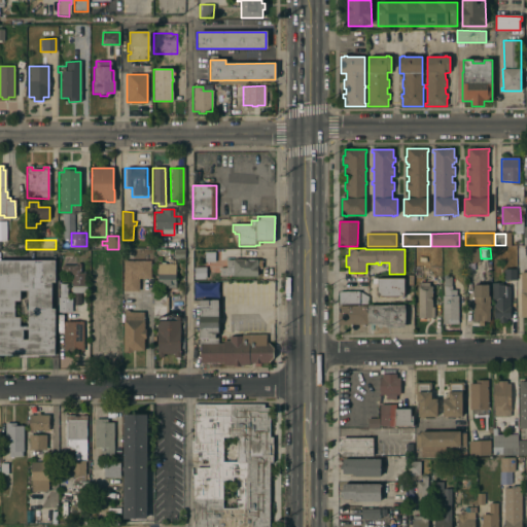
[(173,259),(173,249),(184,250),(183,259),(173,259)]
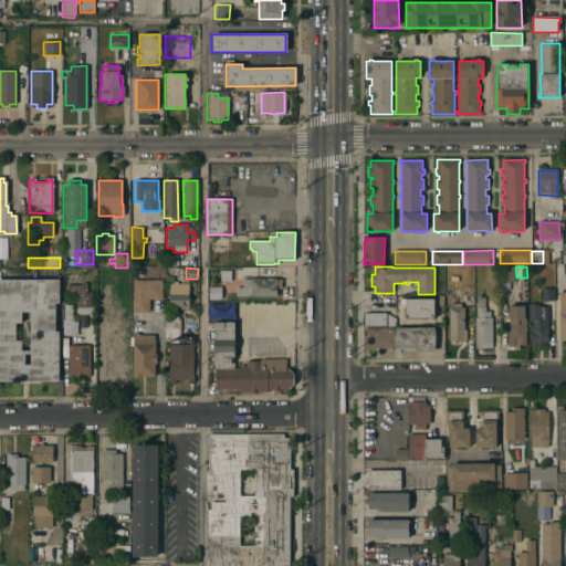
[(502,283),(502,268),(515,268),(515,282),(502,283)]
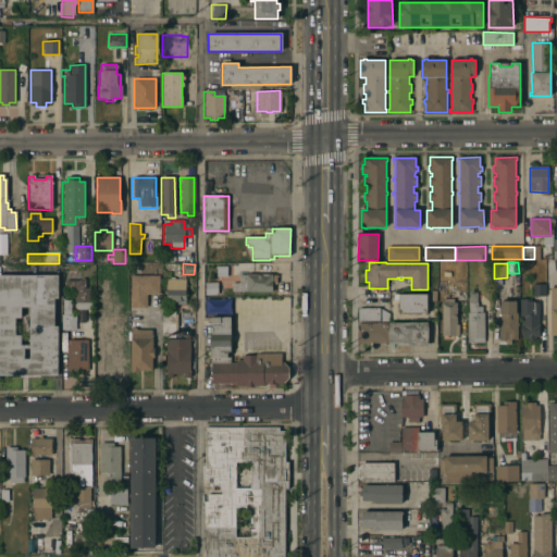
[(272,275),(272,277),(273,277),(273,283),(272,283),(272,293),(232,292),(232,283),(238,283),(239,274),(272,275)]
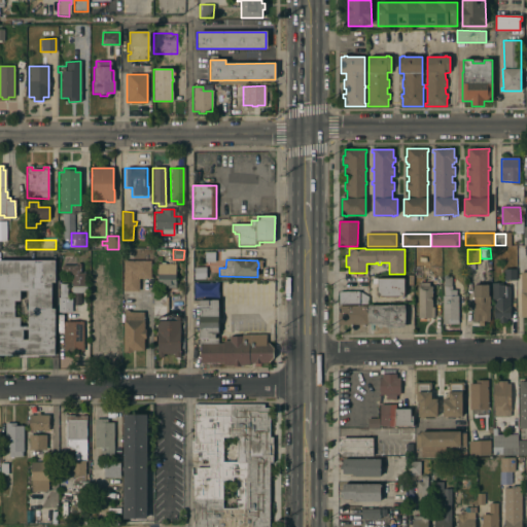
[(18,357),(18,356),(0,356),(0,261),(54,261),(54,283),(50,283),(50,310),(54,310),(54,356),(37,356),(37,357),(18,357)]
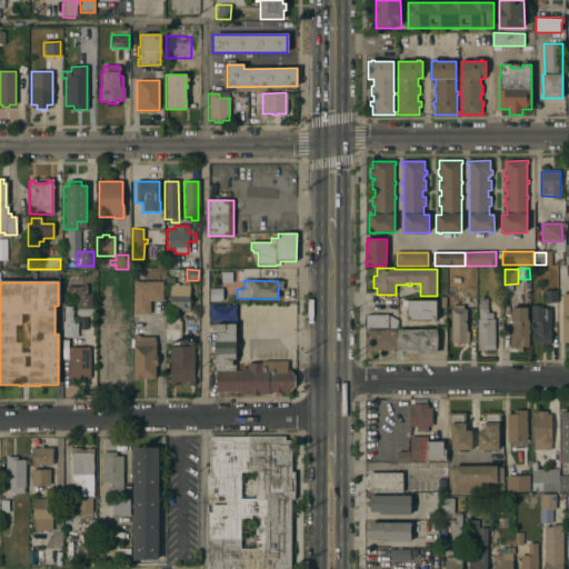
[(132,282),(161,282),(161,301),(150,301),(151,311),(149,311),(149,316),(132,316),(132,282)]
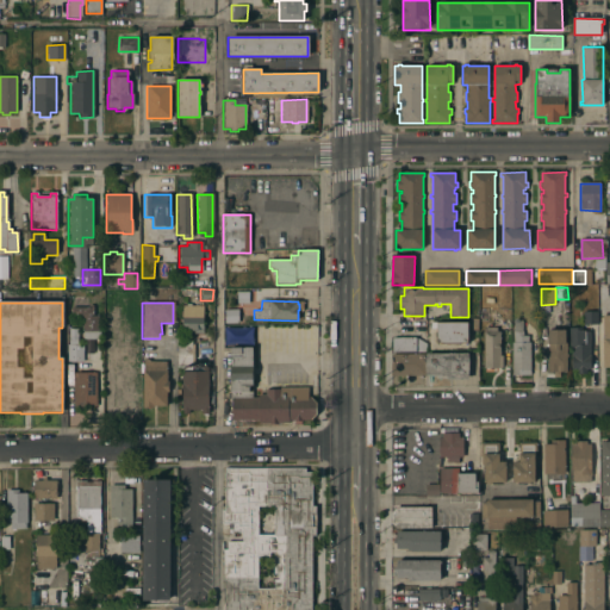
[(187,334),(187,327),(181,327),(181,317),(179,317),(179,312),(181,312),(181,306),(185,306),(185,304),(190,304),(190,306),(203,306),(203,334),(187,334)]
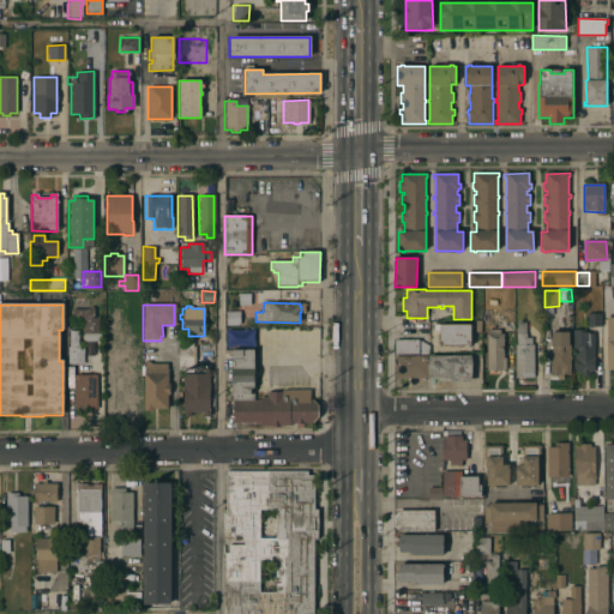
[(88,309),(88,307),(92,308),(92,319),(98,319),(98,333),(100,333),(100,342),(83,342),(83,325),(80,325),(80,320),(71,319),(71,309),(88,309)]
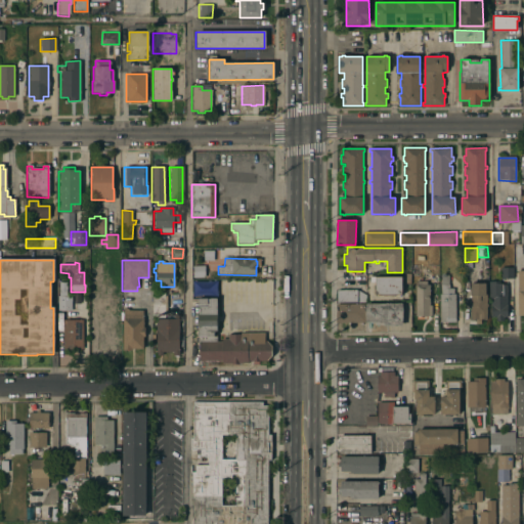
[(90,276),(91,262),(104,263),(104,276),(90,276)]
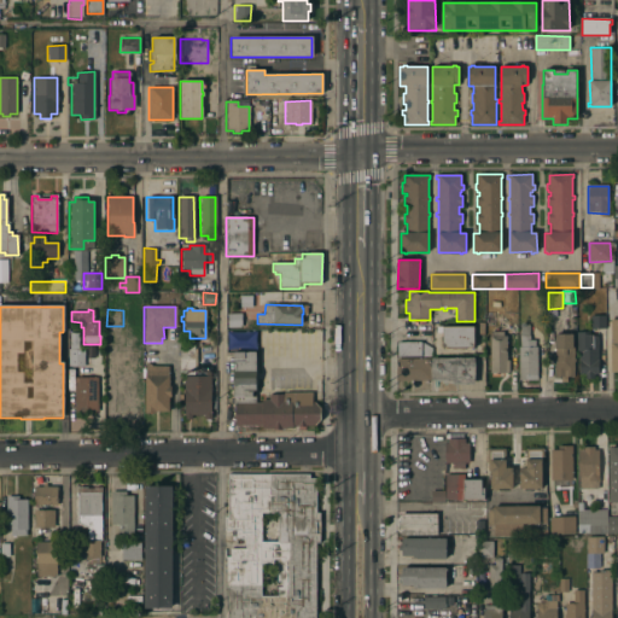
[(590,330),(590,316),(605,316),(605,330),(590,330)]
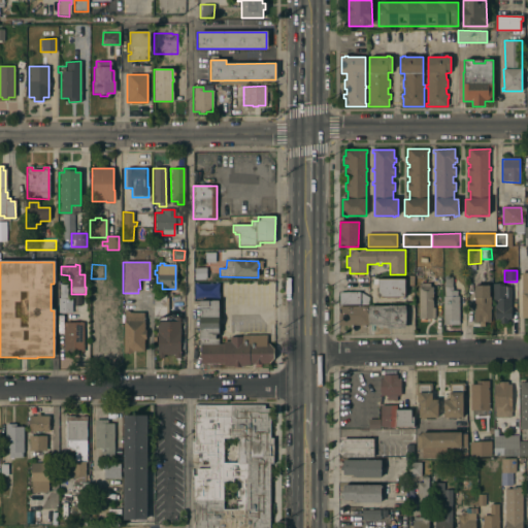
[(443,297),(444,297),(444,278),(452,278),(453,288),(453,291),(457,291),(458,297),(459,297),(459,325),(443,325),(443,297)]
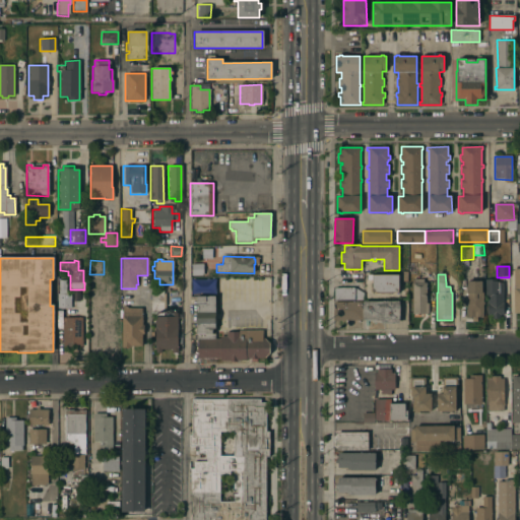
[(399,275),(399,294),(373,294),(373,280),(368,280),(368,275),(399,275)]
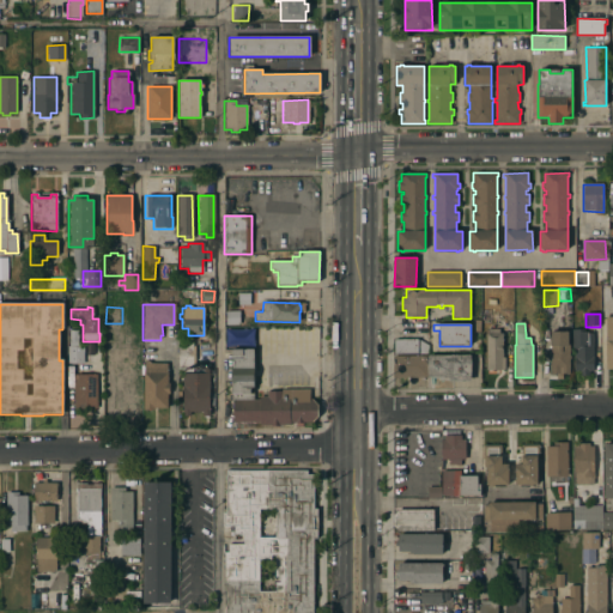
[(253,347),(253,328),(224,328),(224,347),(253,347)]
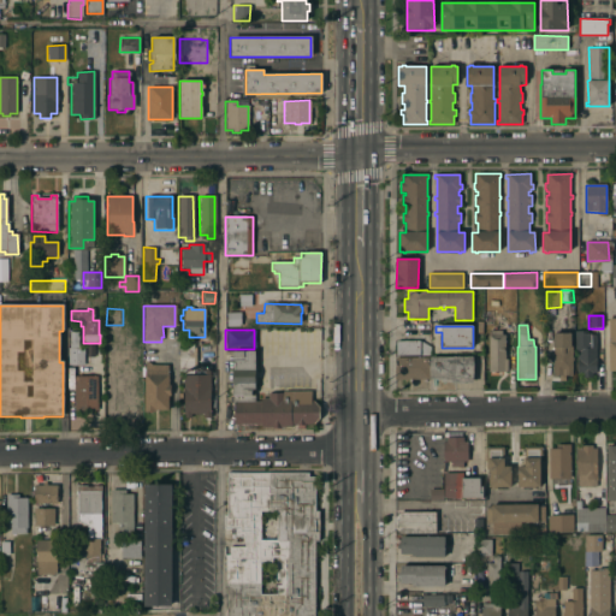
[(489,336),(491,336),(491,332),(502,331),(502,336),(505,336),(505,360),(508,360),(508,372),(489,373),(489,336)]
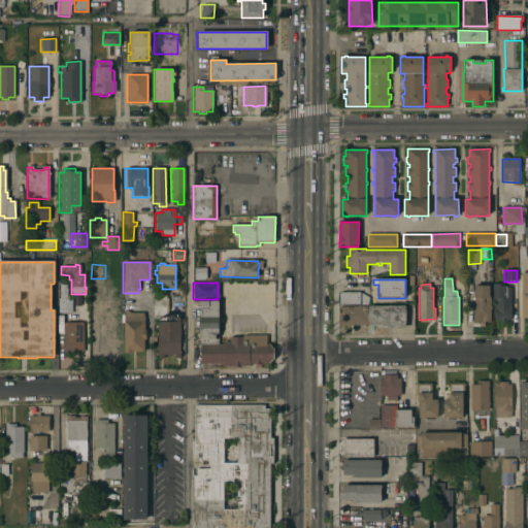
[(512,320),(507,321),(507,324),(500,324),(500,321),(495,321),(495,301),(493,301),(493,284),(503,284),(503,287),(506,287),(506,288),(510,288),(512,320)]
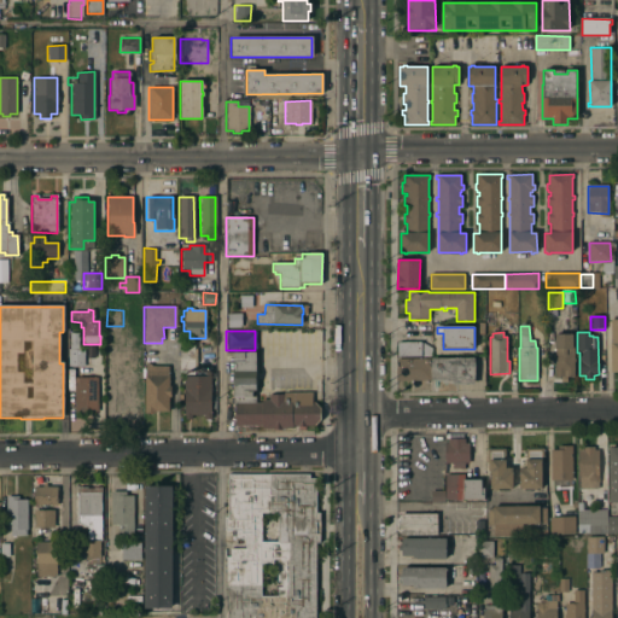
[(555,351),(554,351),(554,349),(555,349),(555,336),(573,336),(573,348),(575,348),(575,378),(567,378),(567,383),(561,383),(561,378),(555,378),(555,351)]
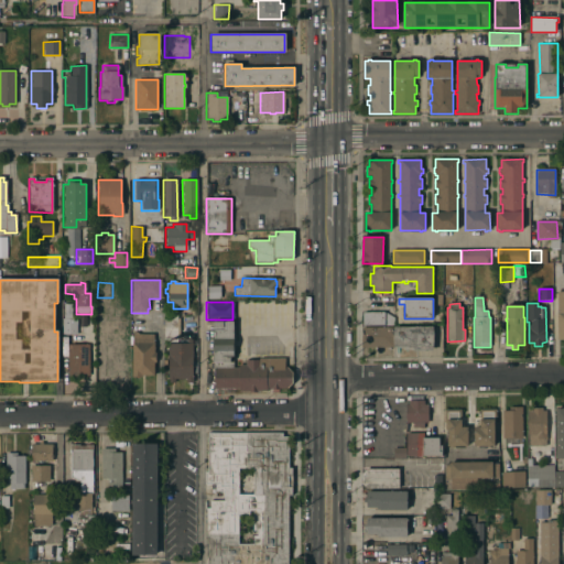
[(394,318),(394,325),(362,325),(362,313),(384,313),(394,318)]
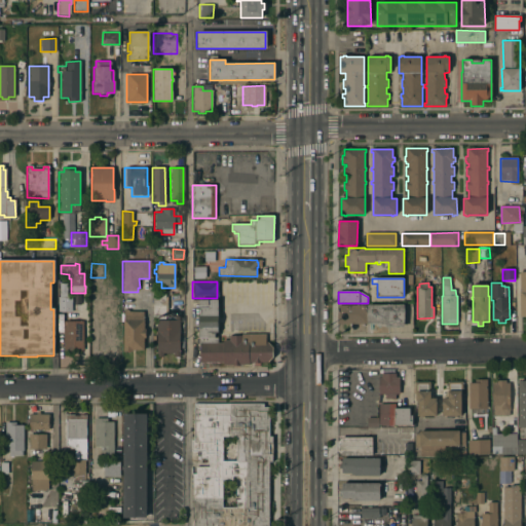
[(153,295),(164,295),(164,298),(166,298),(166,316),(164,316),(164,320),(153,320),(153,295)]
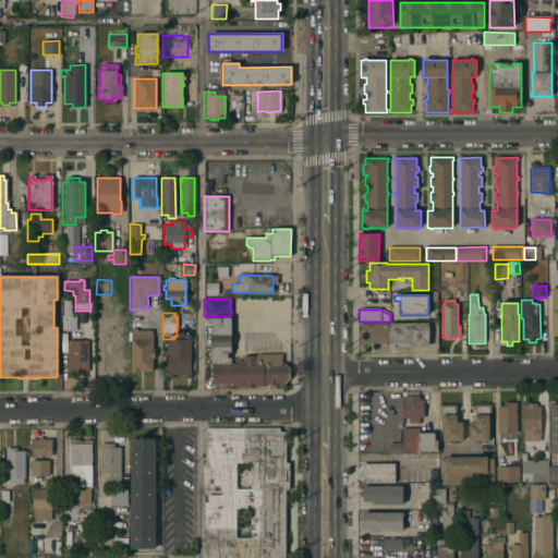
[(62,331),(62,316),(74,316),(74,331),(62,331)]
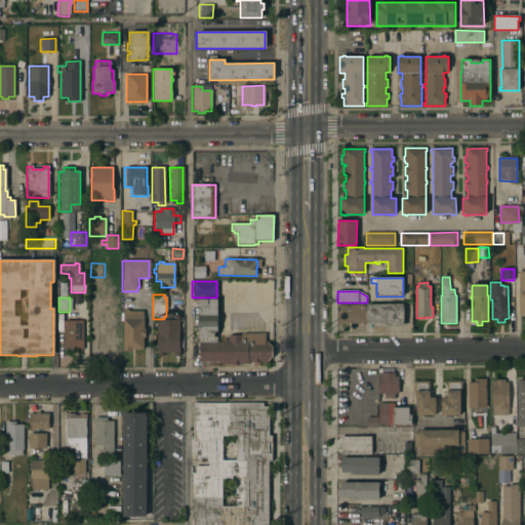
[(266,334),(266,342),(268,342),(273,348),(273,355),(265,363),(248,363),(248,364),(223,364),(223,363),(200,363),(200,345),(199,345),(198,300),(216,300),(217,344),(223,344),(223,340),(229,340),(229,336),(241,336),(241,334),(266,334)]
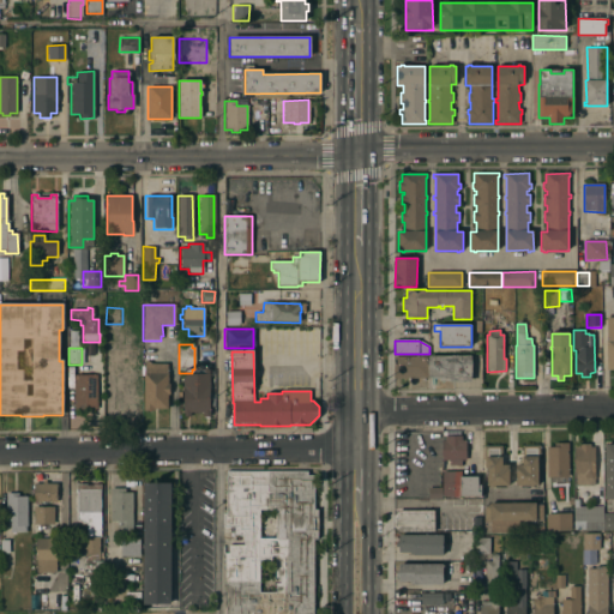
[(428,356),(428,379),(393,379),(393,357),(428,356)]
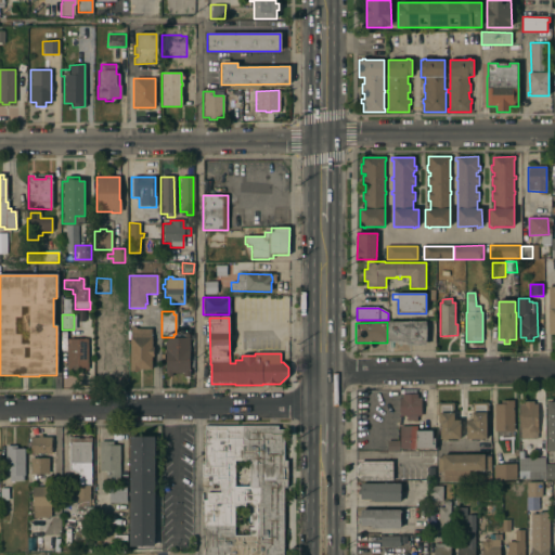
[(426,322),(426,346),(408,346),(408,345),(398,345),(398,341),(388,343),(388,322),(426,322)]
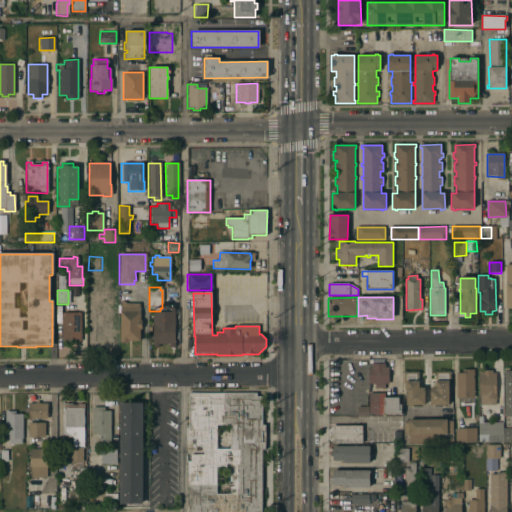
[(119,302),(124,302),(124,304),(138,304),(138,312),(139,312),(139,320),(141,320),(141,329),(139,329),(139,341),(128,341),(128,343),(119,343),(119,302)]
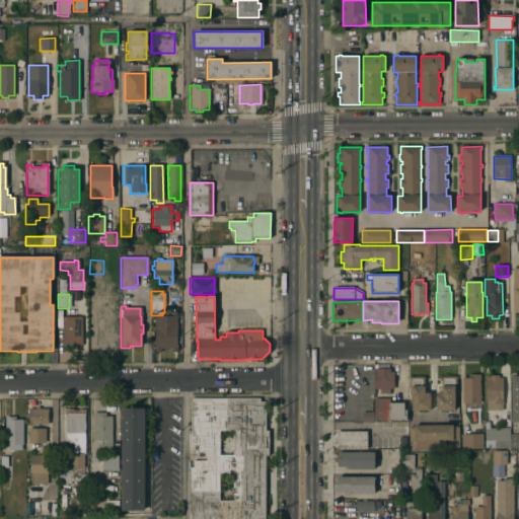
[(154,316),(171,316),(171,312),(176,312),(176,353),(171,353),(171,349),(160,349),(160,353),(154,353),(154,316)]
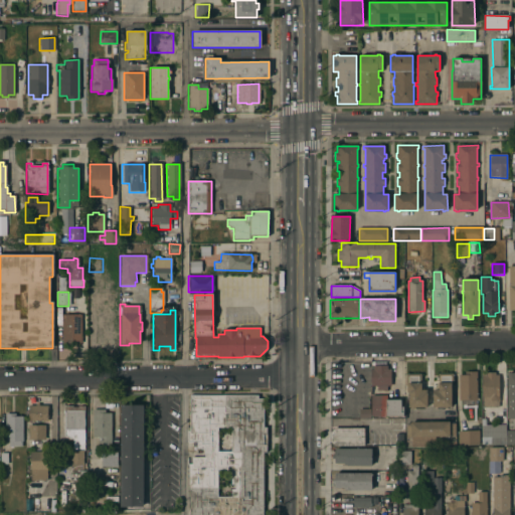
[(94,316),(102,316),(102,314),(115,314),(115,344),(94,344),(94,316)]
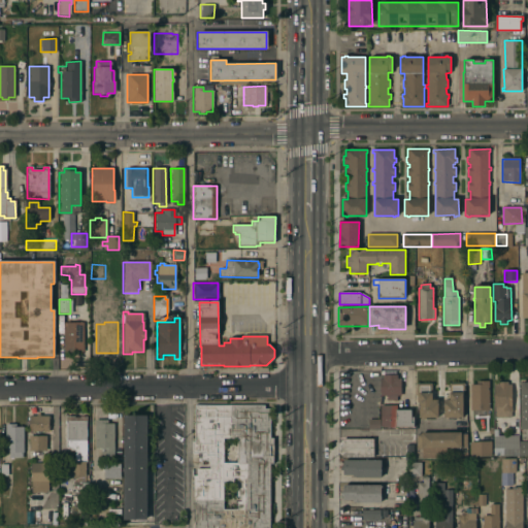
[(63,323),(83,323),(83,353),(63,353),(63,323)]
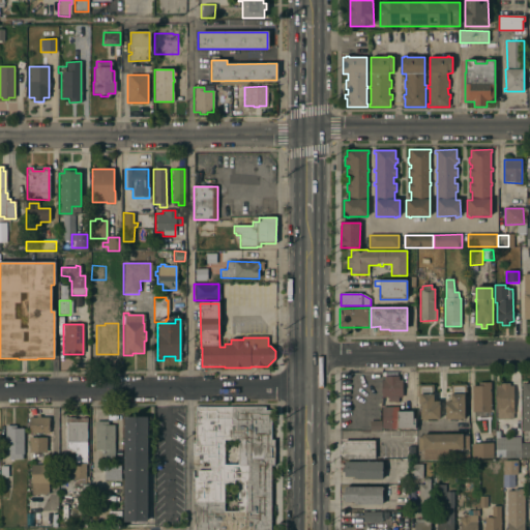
[(398,376),(398,380),(402,380),(402,396),(398,396),(398,402),(394,402),(394,401),(387,401),(387,396),(381,396),(381,380),(383,380),(383,376),(398,376)]
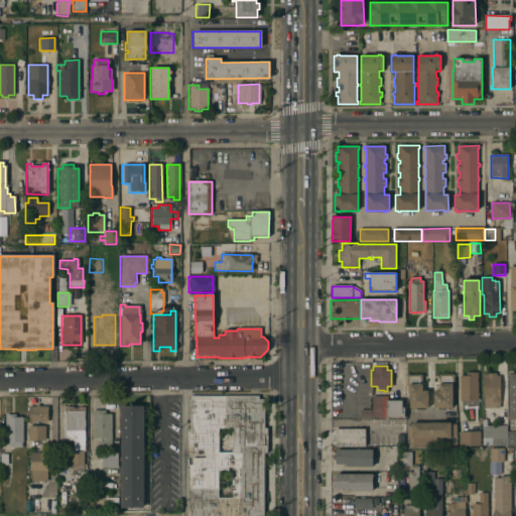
[(477,400),(460,401),(459,376),(466,376),(466,372),(477,372),(477,400)]
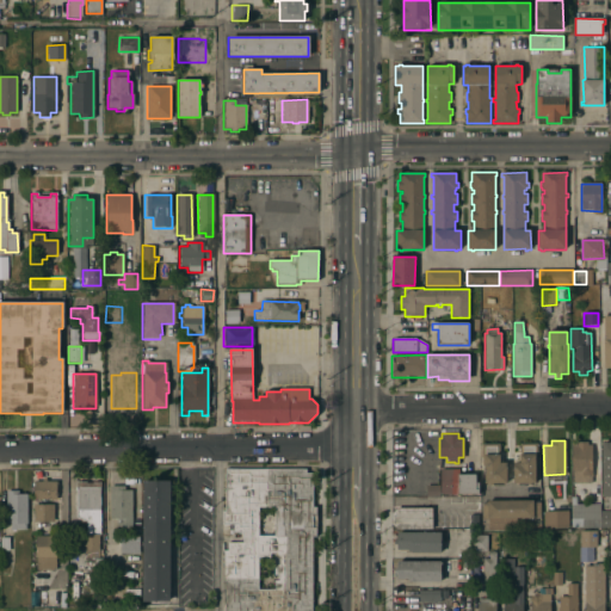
[(610,495),(610,440),(600,442),(599,497),(610,495)]
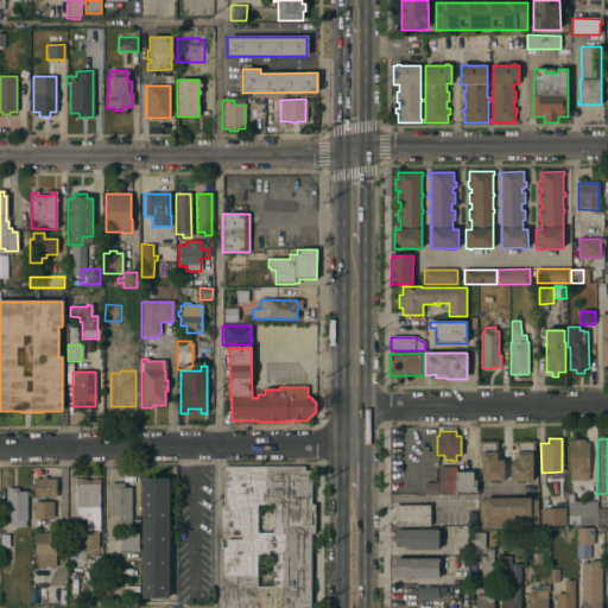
[(568,442),(572,442),(572,439),(583,439),(583,443),(587,443),(588,481),(569,481),(568,442)]
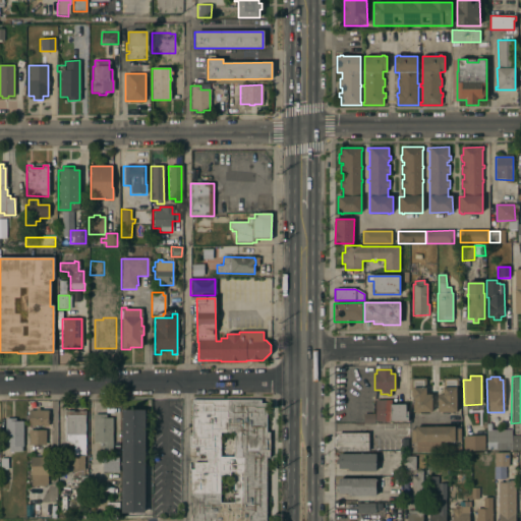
[(410,378),(425,378),(425,394),(431,394),(431,411),(419,412),(419,413),(416,413),(416,412),(412,412),(412,397),(410,397),(410,378)]
